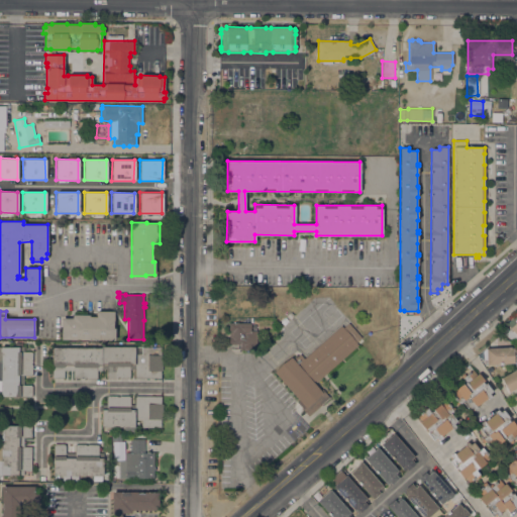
[(89,315),(89,317),(96,317),(96,311),(114,311),(113,328),(115,328),(115,340),(62,339),(62,318),(73,318),(73,315),(89,315)]
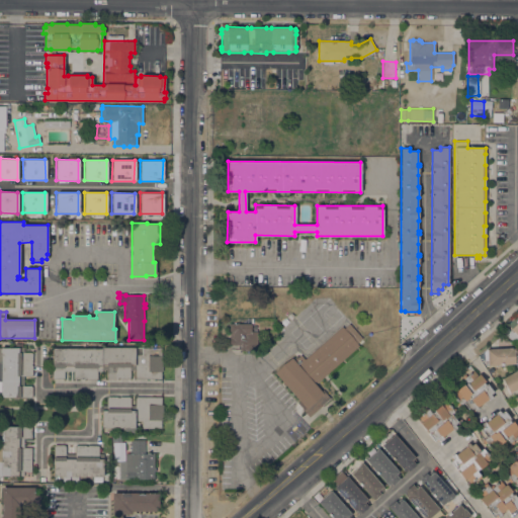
[(517,337),(517,336),(512,341),(508,337),(513,332),(510,329),(517,321),(517,337)]
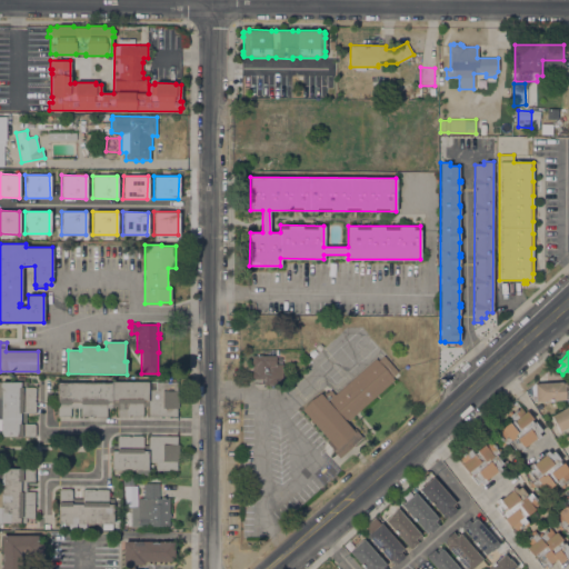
[(276,356),(276,363),(282,363),(282,379),(276,379),(276,386),(269,386),(269,385),(263,385),(263,379),(253,379),(252,377),(252,373),(253,372),(256,372),(256,365),(251,365),(251,355),(276,356)]
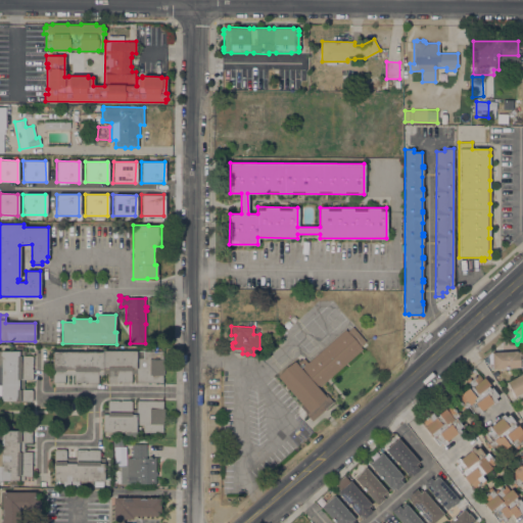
[(345,329),(346,332),(350,328),(361,340),(357,343),(362,349),(320,386),(333,401),(312,421),(302,410),(304,408),(277,376),(294,361),(297,364),(303,359),(307,363),(345,329)]
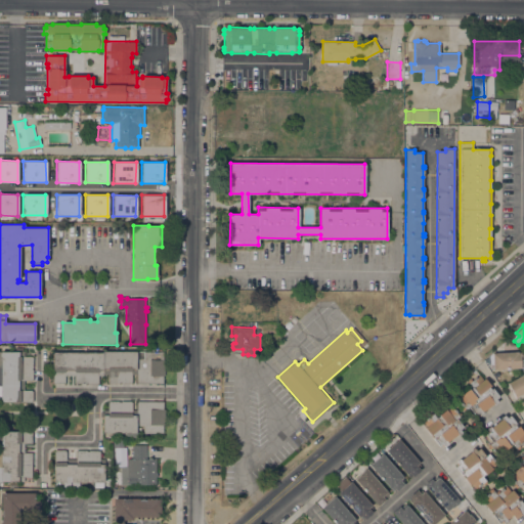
[(33,367),(32,367),(32,369),(33,369),(33,380),(32,380),(32,381),(24,381),(24,390),(32,390),(32,391),(33,391),(33,401),(32,401),(32,402),(18,402),(18,404),(13,404),(13,402),(1,401),(1,385),(0,385),(0,366),(1,366),(1,364),(0,364),(0,352),(1,352),(1,351),(26,351),(26,356),(32,356),(32,357),(33,357),(33,367)]
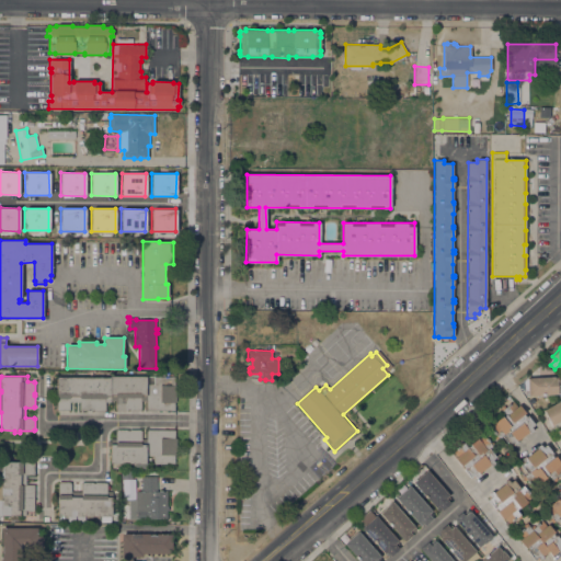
[(174,377),(174,386),(176,386),(176,402),(174,402),(174,410),(147,410),(147,409),(146,409),(146,401),(141,401),(141,409),(140,409),(140,410),(129,410),(129,409),(127,409),(127,410),(116,410),(116,409),(115,409),(115,400),(111,400),(111,402),(105,402),(105,410),(80,410),(80,402),(70,402),(70,409),(69,409),(69,410),(57,410),(57,409),(56,409),(57,396),(55,396),(55,390),(57,390),(57,377),(110,377),(110,376),(153,376),(153,377),(174,377)]
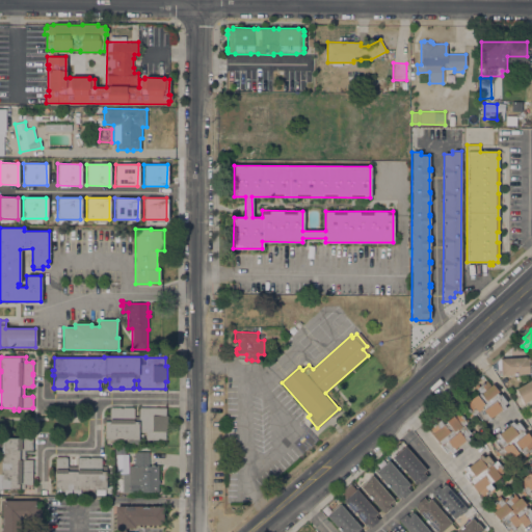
[(500,370),(496,370),(493,365),(500,358),(526,356),(526,358),(531,357),(531,360),(531,373),(501,375),(500,370)]
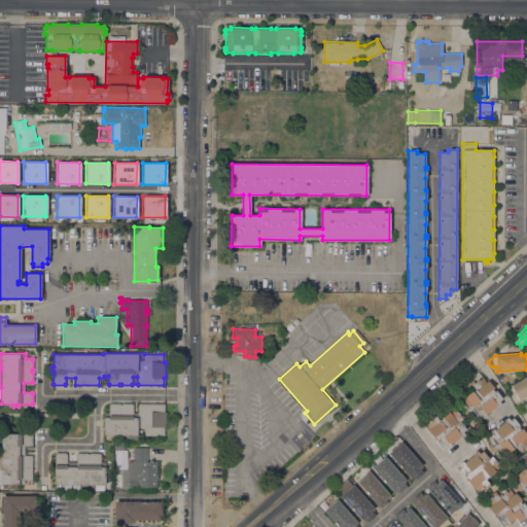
[(526,394),(518,399),(511,385),(526,376),(526,394)]
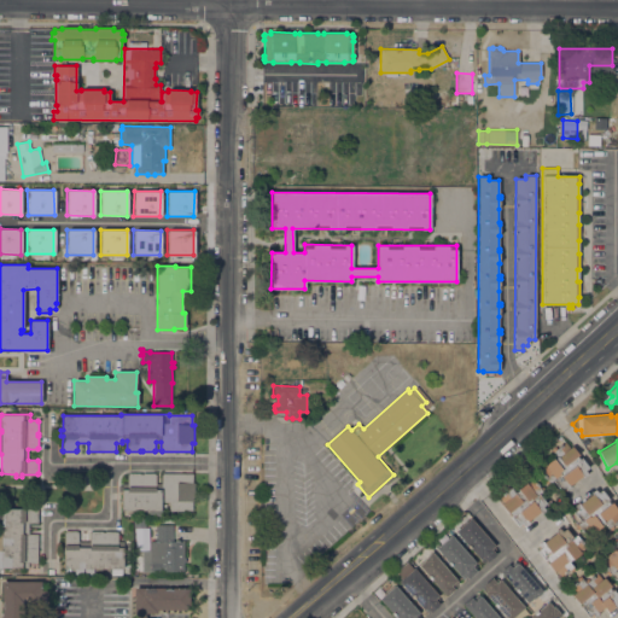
[(588,467),(587,468),(588,471),(586,472),(588,474),(583,477),(582,476),(569,485),(570,488),(566,490),(565,489),(564,490),(563,488),(560,489),(553,481),(547,484),(544,481),(546,479),(540,471),(546,467),(544,466),(553,459),(554,459),(557,456),(553,452),(553,450),(552,449),(554,447),(557,449),(565,442),(570,448),(571,447),(588,467)]
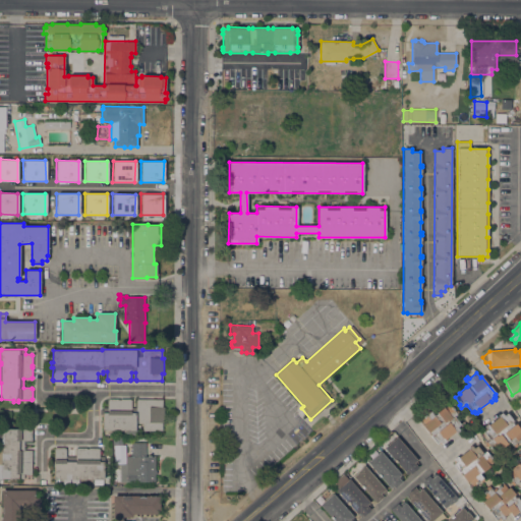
[(162,399),(162,407),(164,407),(164,422),(162,421),(162,430),(142,430),(142,423),(135,423),(135,430),(102,430),(103,412),(107,412),(107,399),(108,399),(118,399),(118,400),(120,400),(120,399),(130,399),(131,400),(131,412),(135,412),(135,400),(136,400),(136,399),(162,399)]
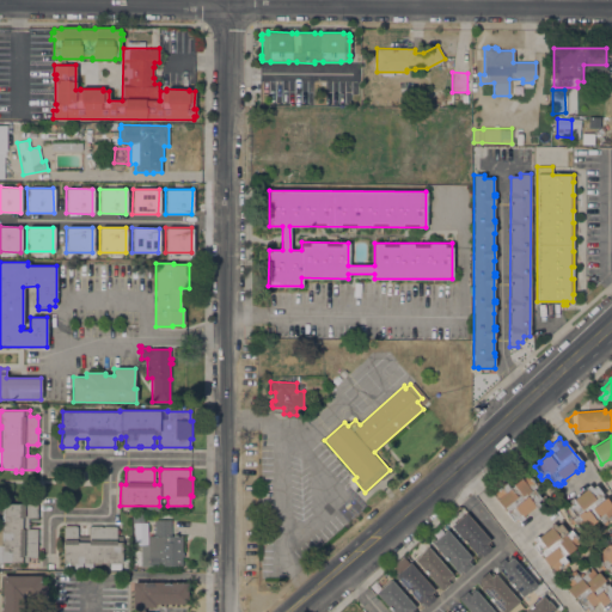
[(536,508),(534,507),(521,516),(522,518),(519,521),(518,520),(516,521),(514,519),(513,521),(505,510),(507,509),(505,507),(502,508),(496,500),(499,497),(494,493),(503,484),(502,483),(505,481),(509,488),(513,485),(521,478),(521,479),(527,475),(534,483),(536,482),(539,485),(533,489),(540,499),(538,501),(539,502),(538,503),(539,505),(536,508)]
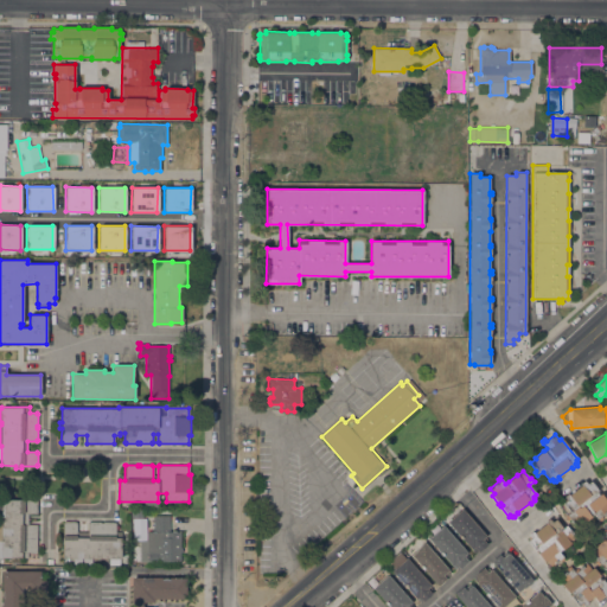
[(598,491),(596,492),(599,494),(600,493),(606,502),(605,504),(606,506),(606,511),(601,516),(602,517),(599,521),(598,518),(598,519),(593,513),(590,516),(590,517),(582,524),(581,523),(576,526),(569,518),(568,519),(564,516),(570,512),(563,503),(566,502),(564,499),(564,498),(563,497),(568,493),(569,496),(581,485),(580,484),(583,480),(586,484),(590,481),(598,491)]
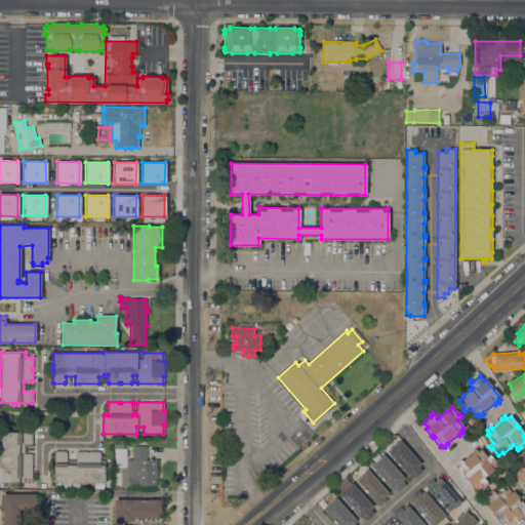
[(0,439),(1,439),(1,432),(32,432),(32,444),(30,444),(30,453),(32,453),(32,478),(33,478),(33,486),(21,486),(21,483),(1,482),(1,467),(0,467),(0,439)]
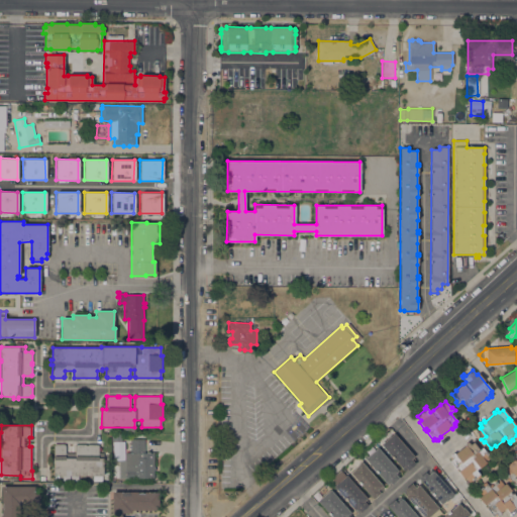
[(414,456),(413,457),(415,459),(413,461),(415,463),(407,470),(405,468),(403,470),(381,444),(393,433),(414,456)]
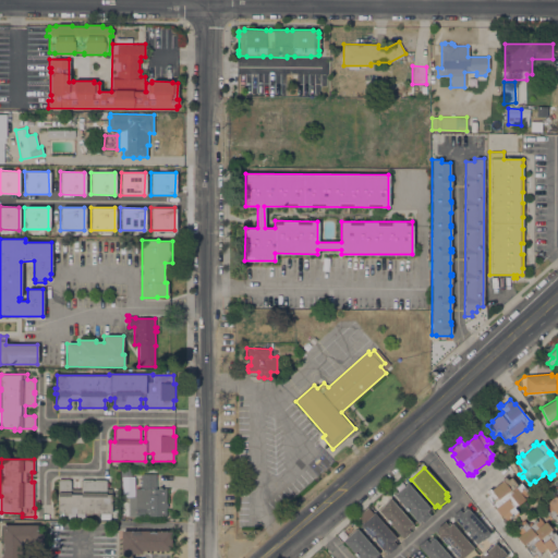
[(135,488),(141,488),(141,474),(156,474),(156,488),(166,488),(166,504),(167,504),(167,508),(166,508),(166,516),(146,516),(146,517),(135,517),(135,518),(122,518),(122,506),(135,506),(135,488)]
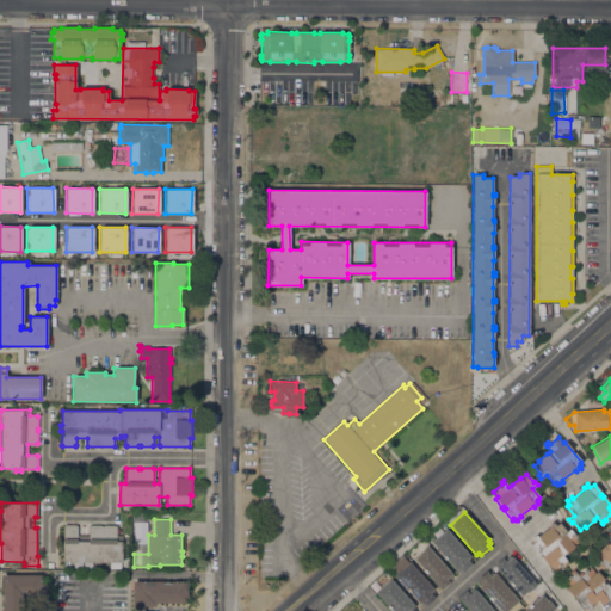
[(536,535),(537,537),(549,526),(548,525),(553,522),(554,524),(555,523),(556,524),(559,523),(566,531),(569,529),(579,541),(573,544),(574,547),(566,553),(562,555),(567,562),(563,565),(562,563),(554,569),(549,565),(548,566),(541,557),(543,556),(541,553),(538,554),(531,544),(535,542),(532,538),(536,535)]
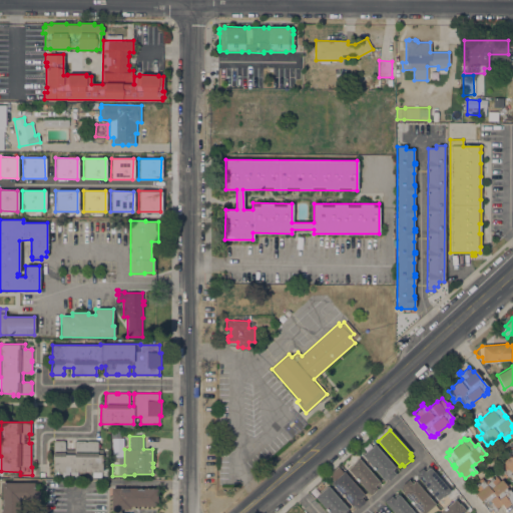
[(64,441),(64,442),(65,442),(64,449),(74,449),(74,441),(75,441),(85,441),(85,442),(86,442),(86,441),(96,441),(96,442),(97,442),(97,449),(102,449),(102,476),(90,476),(91,472),(77,472),(77,477),(69,477),(70,472),(52,472),(53,442),(54,442),(54,440),(64,441)]
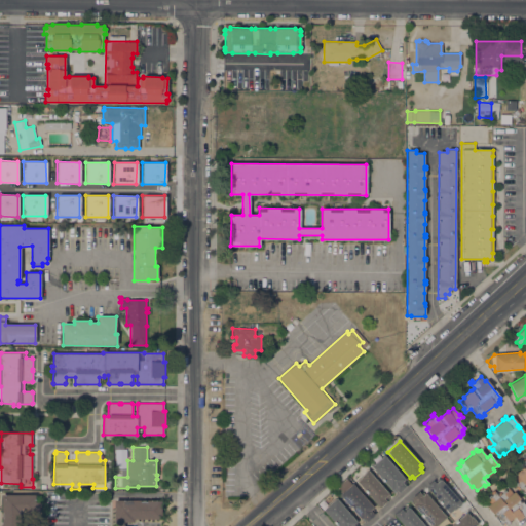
[(405,479),(404,480),(406,483),(404,484),(406,486),(399,493),(397,491),(393,493),(371,466),(383,455),(405,479)]
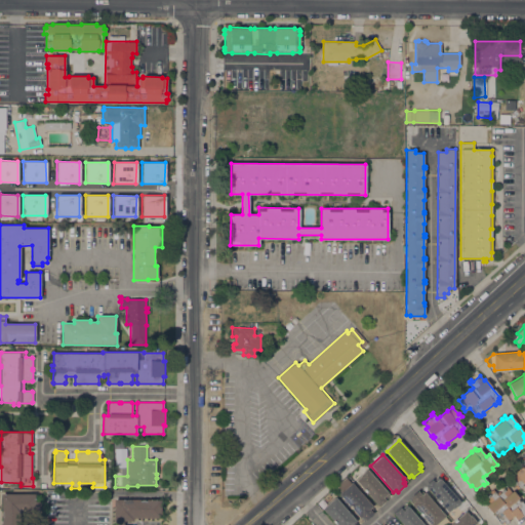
[(524,489),(521,485),(517,489),(514,486),(516,485),(510,478),(515,474),(515,473),(522,467),(522,468),(524,466),(520,459),(523,457),(524,458),(524,457),(524,489)]
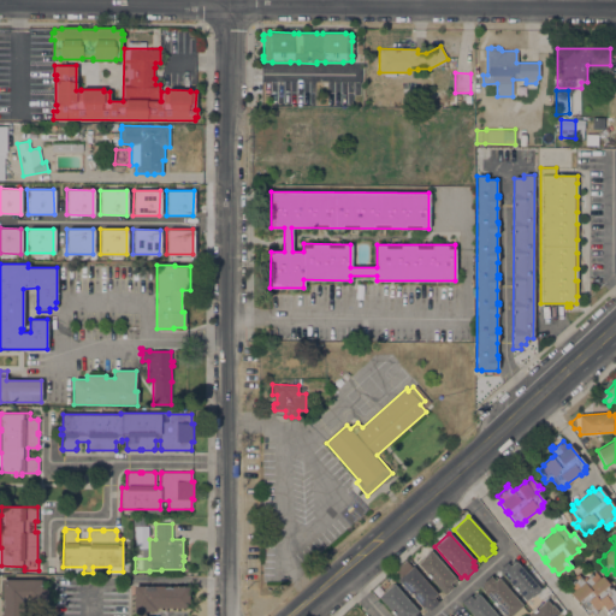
[(416,562),(431,550),(457,581),(451,586),(452,587),(444,594),(416,562)]
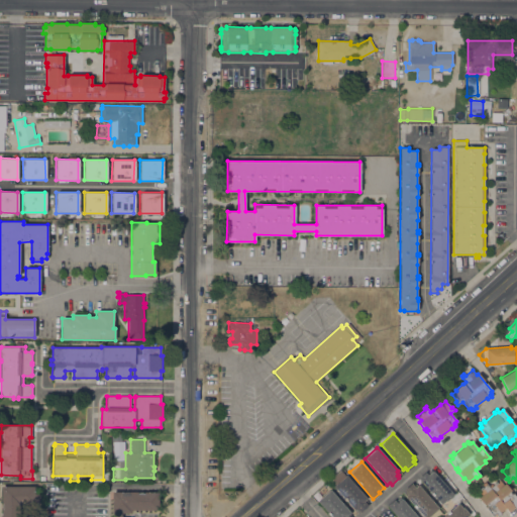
[(418,479),(425,472),(426,474),(431,469),(453,495),(446,501),(445,501),(441,505),(418,479)]
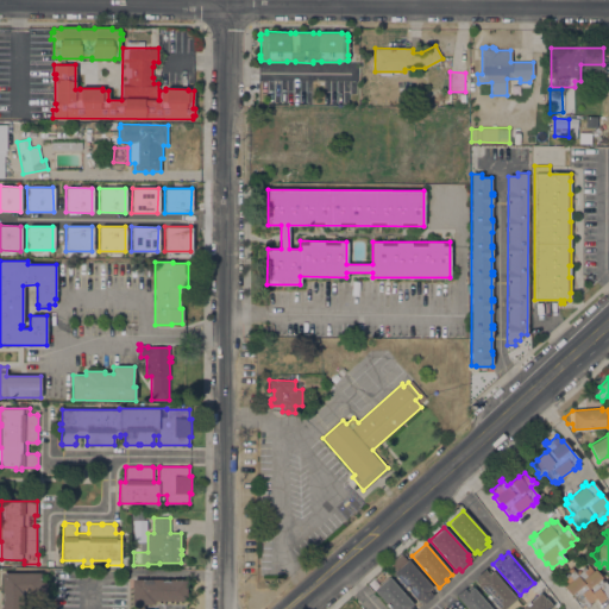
[(432,588),(431,589),(433,591),(431,594),(433,595),(424,603),(422,601),(419,603),(393,573),(408,559),(432,588)]
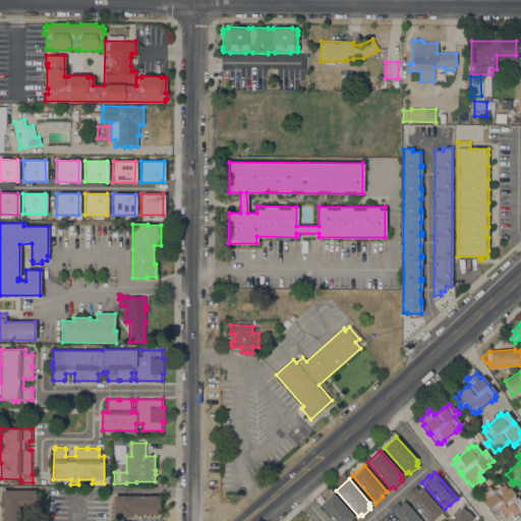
[(515,495),(513,496),(515,498),(517,497),(520,502),(520,511),(519,513),(518,512),(512,516),(509,512),(504,517),(505,518),(502,520),(501,519),(499,520),(498,518),(496,520),(489,512),(491,511),(489,508),(487,509),(482,502),(483,501),(480,496),(487,489),(485,488),(488,485),(491,489),(495,487),(496,489),(504,483),(507,488),(509,486),(515,495)]
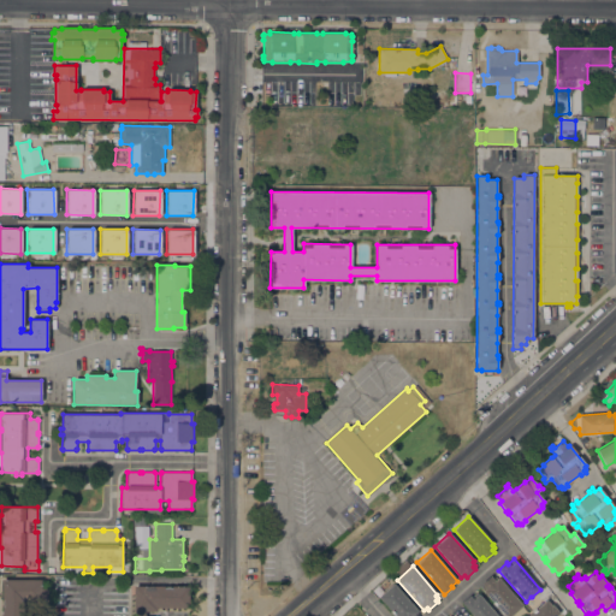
[(522,605),(510,615),(503,615),(480,588),(483,586),(481,584),(490,575),(492,579),(495,576),(496,579),(498,578),(522,605)]
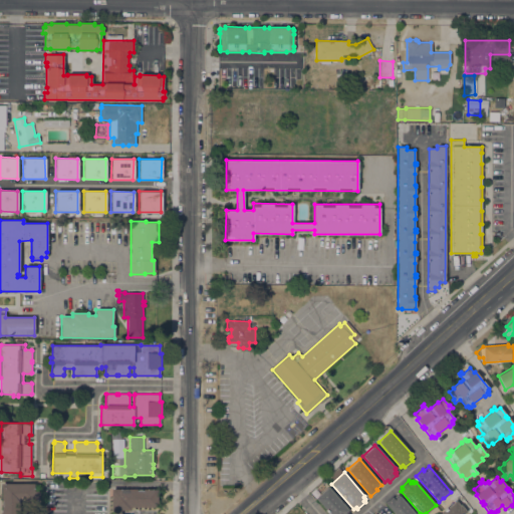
[(1,513),(1,506),(2,506),(2,500),(1,500),(1,483),(34,483),(34,491),(39,491),(39,502),(19,502),(19,513),(1,513)]
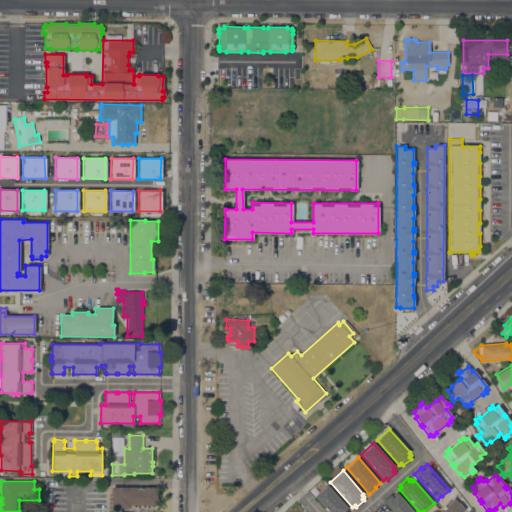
[(347,508),(346,509),(348,511),(347,511),(327,511),(314,496),(327,485),(347,508)]
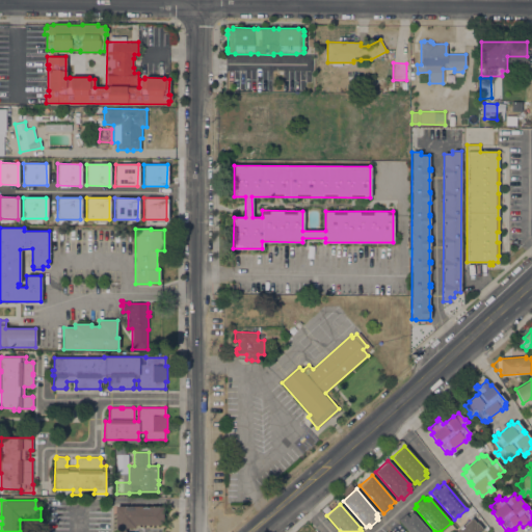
[(149,506),(163,506),(163,525),(135,525),(135,528),(125,528),(125,531),(115,531),(115,506),(127,506),(127,507),(128,506),(132,506),(133,507),(133,506),(141,506),(141,508),(143,506),(147,506),(149,508),(149,506)]
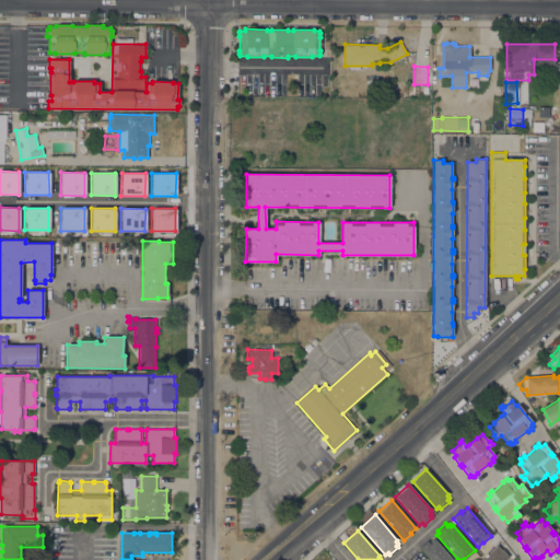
[(429,559),(419,548),(427,541),(428,543),(433,538),(452,559),(429,559)]
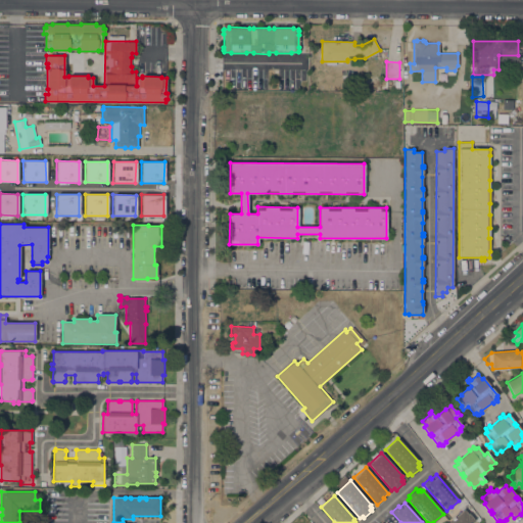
[(447,522),(464,509),(468,514),(468,513),(475,521),(472,522),(447,522)]
